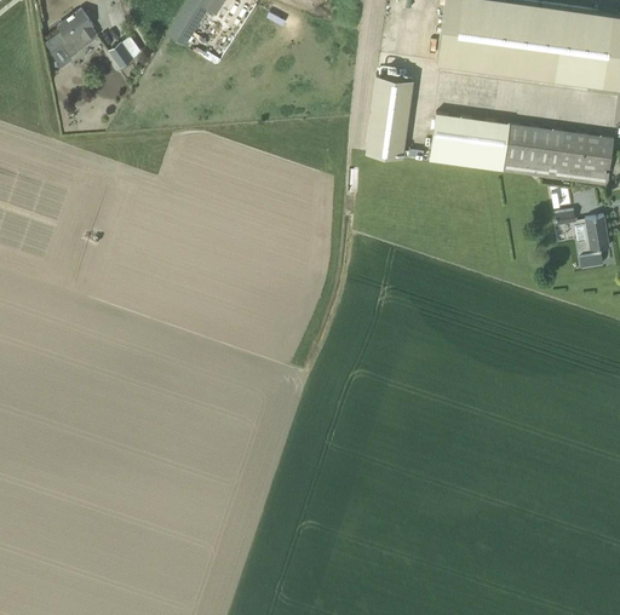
[(227,1),(227,0),(189,0),(166,38),(185,50),(207,13),(216,18),(227,1)]
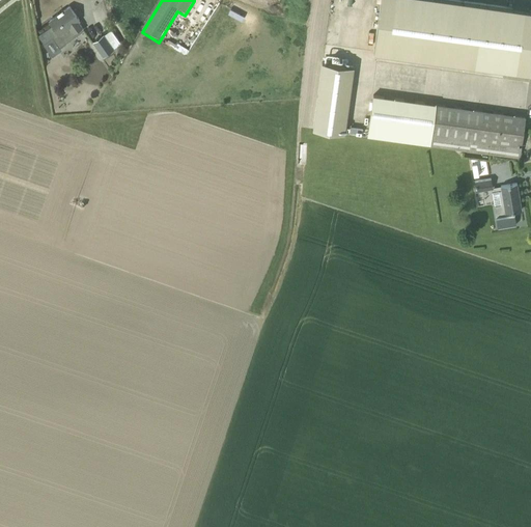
[(530,78),(530,74),(530,14),(424,0),(382,0),(374,56),(530,78)]
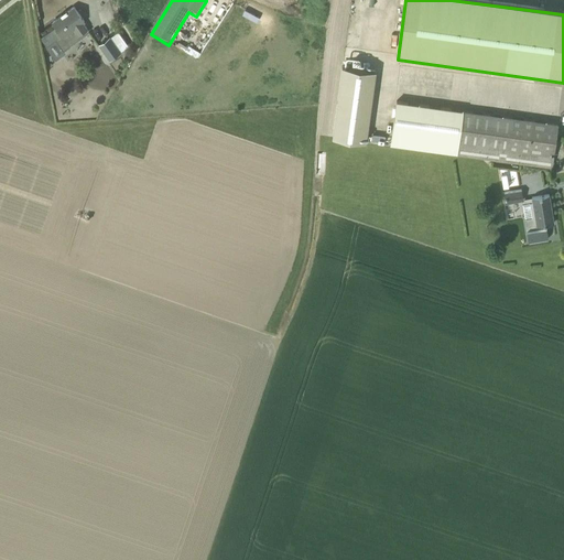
[(78,40),(88,33),(84,28),(85,27),(74,11),(53,27),(64,42),(74,34),(78,40)]
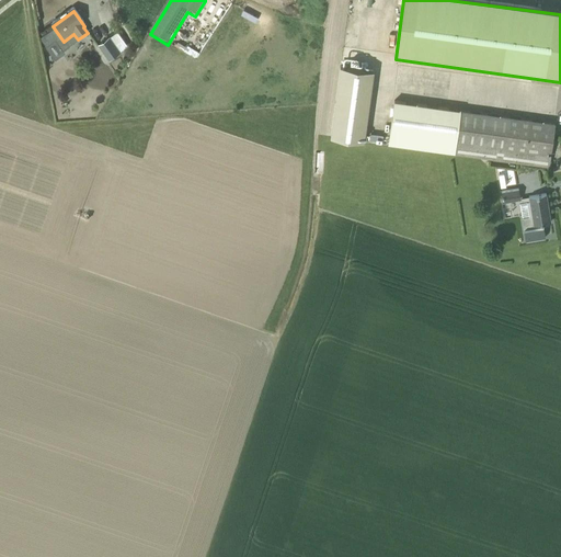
[(110,42),(99,49),(109,64),(109,63),(118,56),(119,56),(119,55),(110,42)]
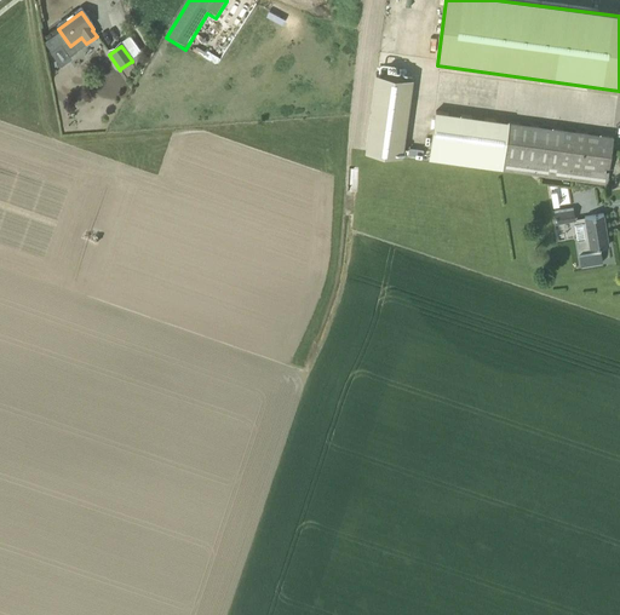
[(403,161),(413,82),(375,78),(365,155),(403,161)]
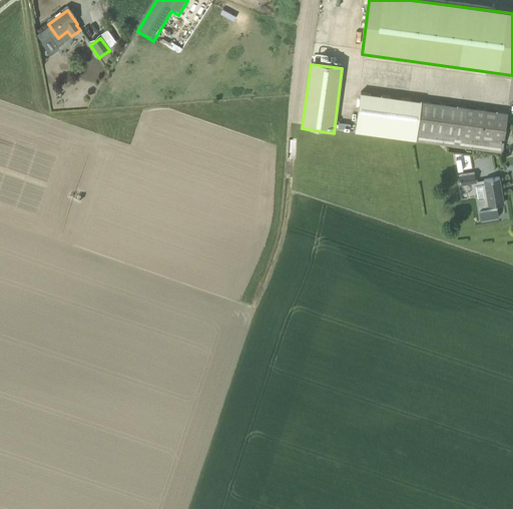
[(501,155),(507,116),(421,105),(422,103),(361,95),(356,135),(501,155)]
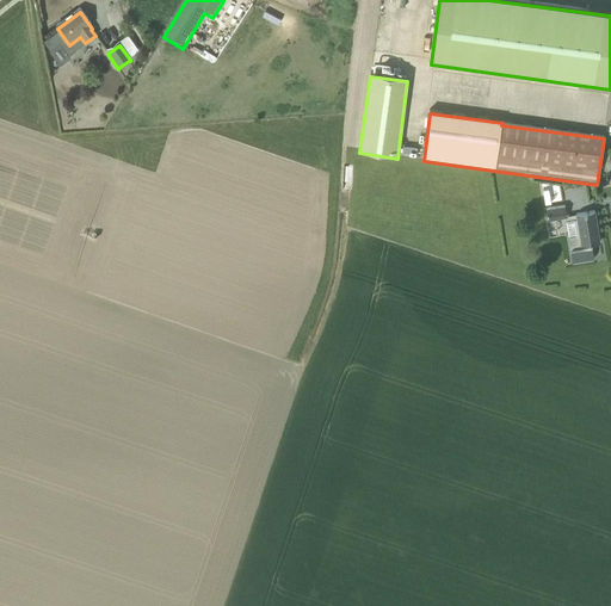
[(567,220),(566,211),(547,214),(548,224),(565,222),(566,226),(574,224),(576,240),(568,241),(573,266),(594,263),(591,247),(600,246),(596,215),(576,218),(567,220)]
